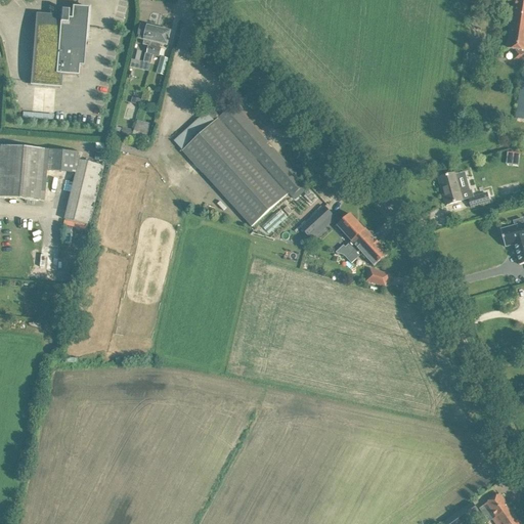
[(523,0),(514,0),(511,26),(523,28),(523,0)]
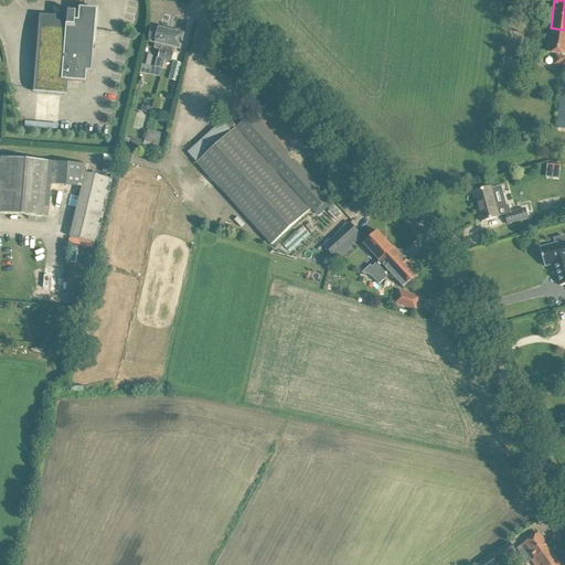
[(40,28),(34,91),(63,93),(64,81),(84,82),(85,71),(89,72),(92,49),(95,9),(77,7),(77,12),(66,11),(65,24),(64,24),(64,30),(40,28)]
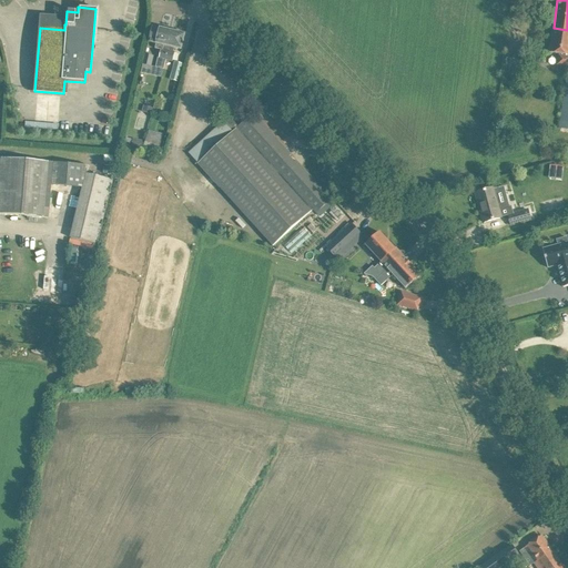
[(165,60),(172,31),(160,28),(160,29),(153,27),(150,42),(156,43),(155,49),(161,50),(156,68),(163,69),(165,60)]
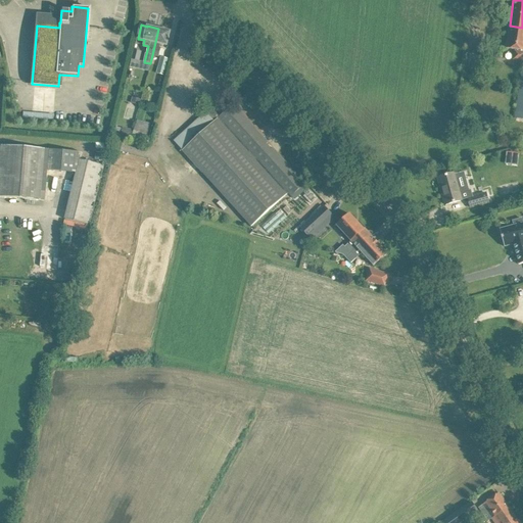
[(522,60),(522,28),(510,26),(506,48),(515,50),(515,51),(513,59),(522,60)]
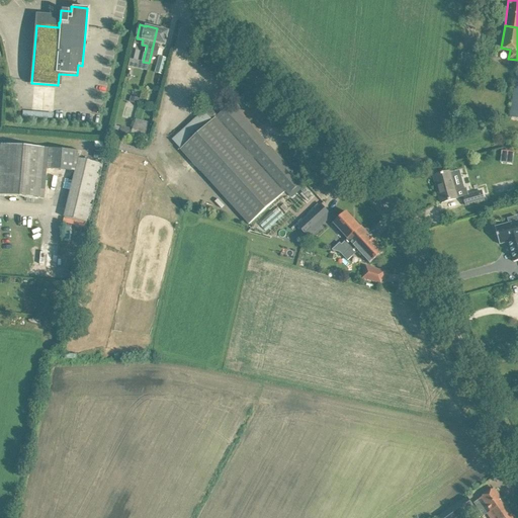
[(169,31),(157,28),(151,55),(157,57),(159,48),(158,48),(159,44),(166,46),(169,31)]
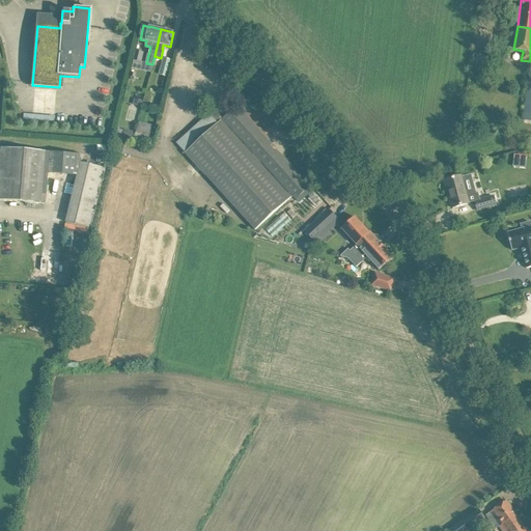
[(136,51),(134,61),(140,62),(141,63),(143,53),(136,51)]
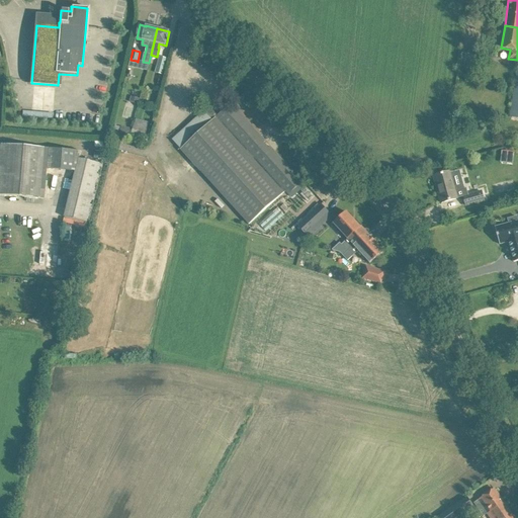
[(155,73),(163,75),(167,59),(159,57),(155,73)]
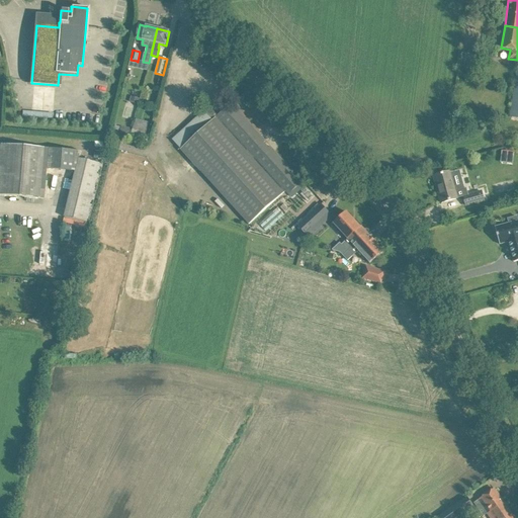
[(288,194),(294,189),(303,182),(270,147),(268,148),(263,143),(265,142),(231,103),(218,115),(208,106),(201,113),(194,118),(172,140),(249,225),(272,203),(285,191),(288,194)]
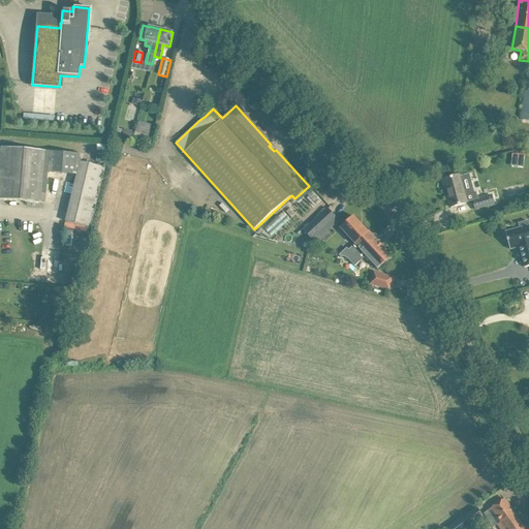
[(134,134),(132,142),(133,142),(133,139),(148,144),(153,125),(138,121),(134,134)]
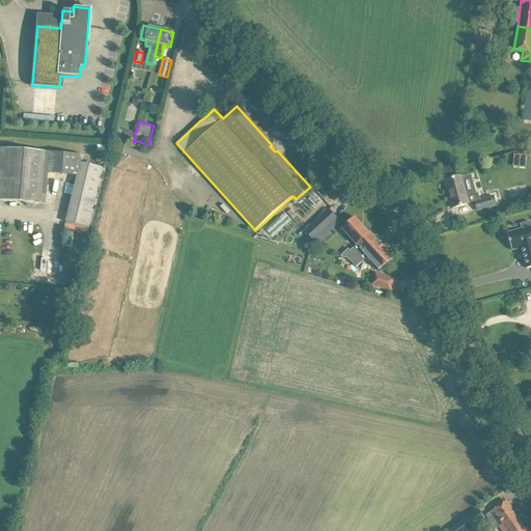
[(0,147),(0,199),(45,203),(47,172),(78,175),(81,163),(83,155),(49,151),(0,147)]
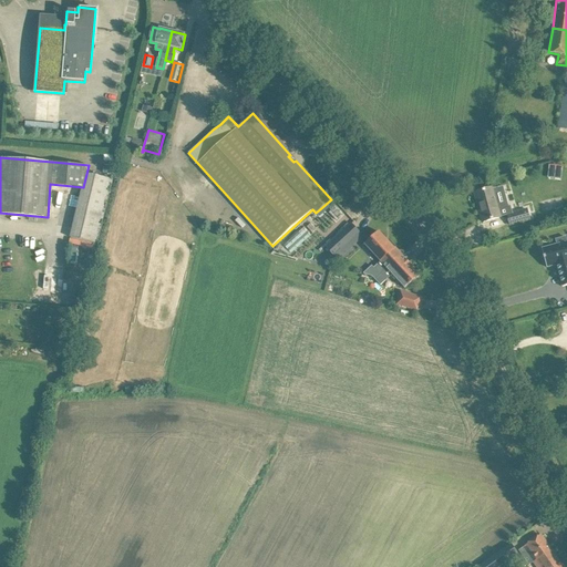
[(83,187),(71,238),(96,245),(112,179),(86,174),(83,187)]
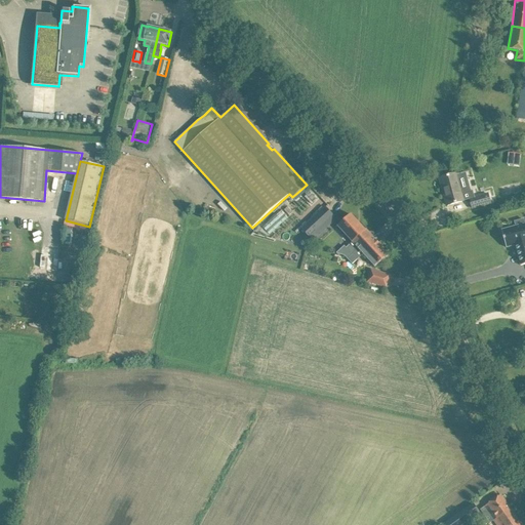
[(449,176),(440,179),(447,206),(470,199),(474,198),(472,192),(470,192),(465,174),(456,176),(456,174),(449,176)]
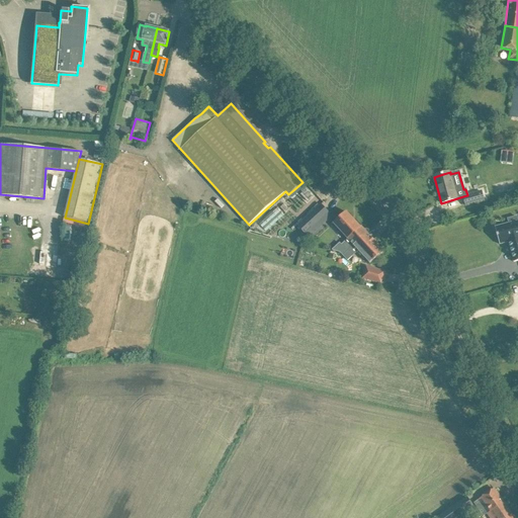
[(467,195),(463,196),(465,205),(484,200),(482,191),(467,195)]
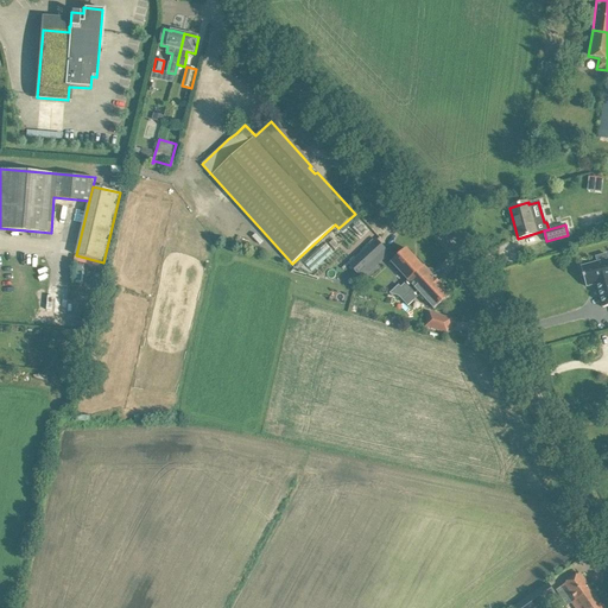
[(377,238),(349,265),(362,279),(391,253),(377,238)]
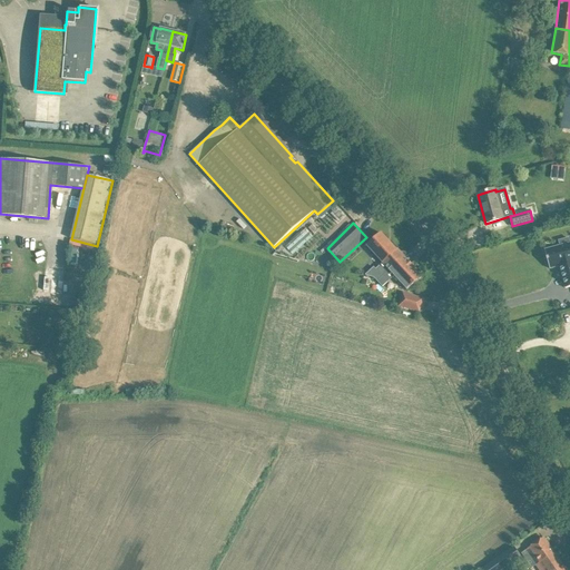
[(373,241),(366,246),(386,266),(379,273),(382,276),(389,269),(403,256),(397,248),(396,249),(381,233),(373,241)]
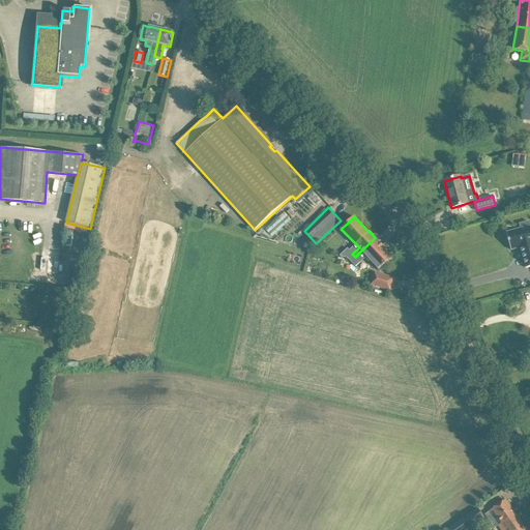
[(520,224),(521,229),(506,233),(510,249),(520,247),(526,268),(529,266),(529,226),(529,222),(520,224)]
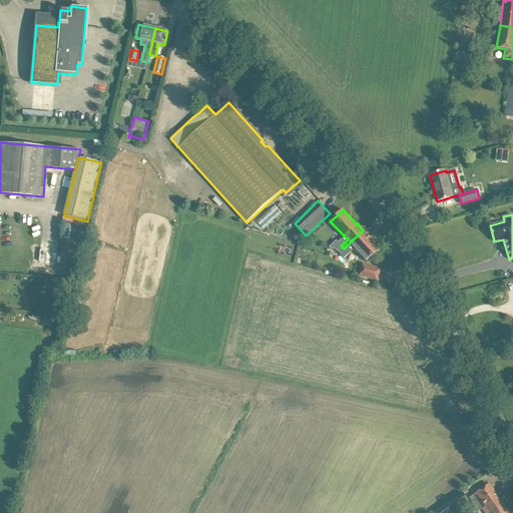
[(363,230),(350,242),(366,261),(367,261),(373,255),(380,248),(363,230)]
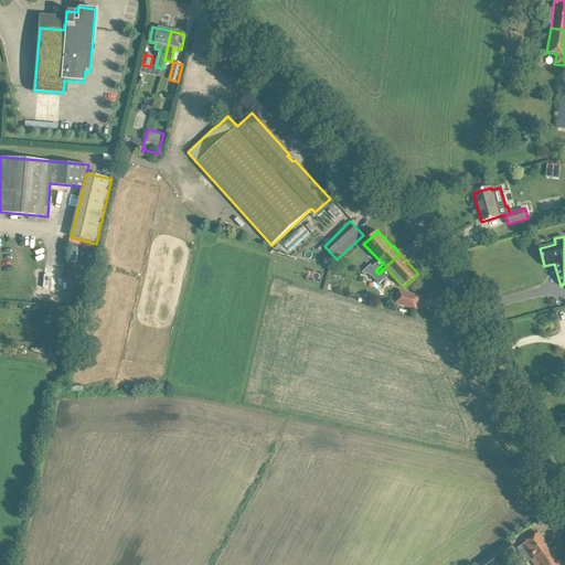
[(396,302),(415,308),(418,297),(400,291),(396,302)]
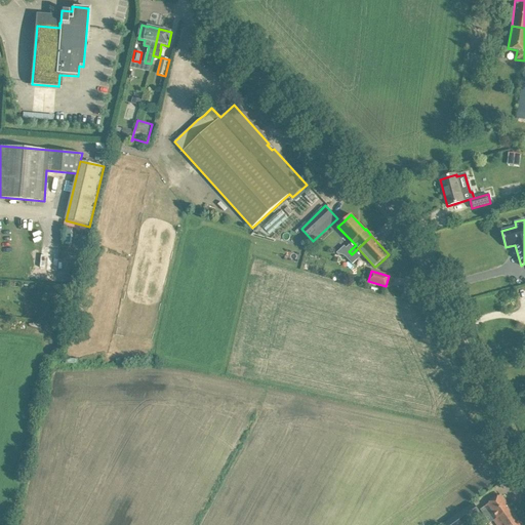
[(522,524),(500,495),(487,505),(496,518),(493,520),(496,524),(522,524)]
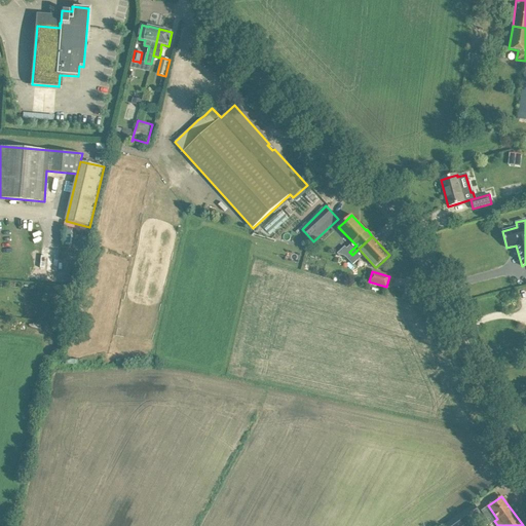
[(474,505),(448,524),(449,525),(460,525),(480,514),(474,505)]
